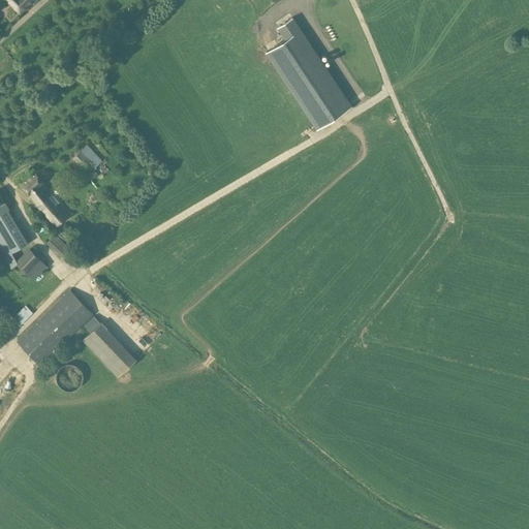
[(8,0),(19,10),(28,0),(34,0),(36,1),(37,0),(8,0)]
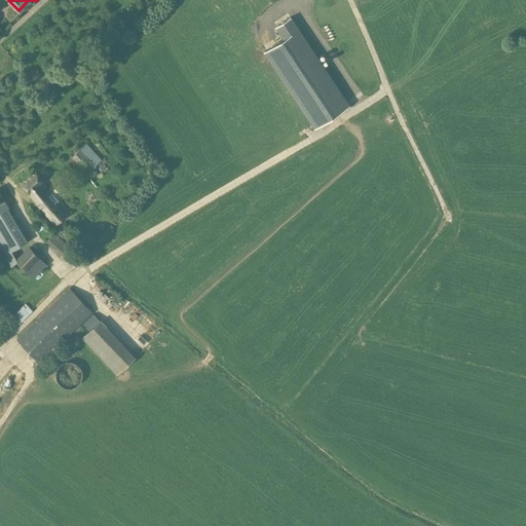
[(265,51),(315,127),(348,106),(290,17),(276,26),(285,38),(265,51)]
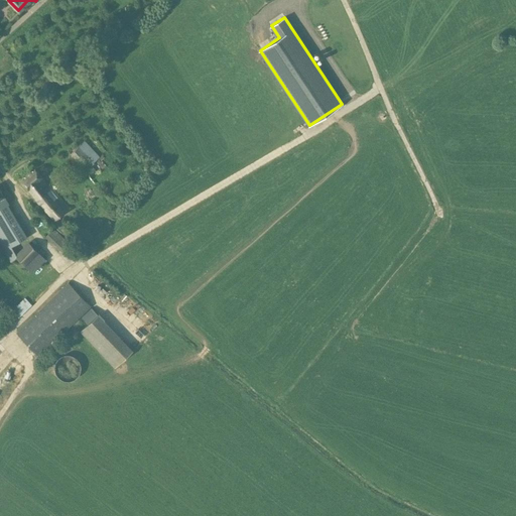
[(85,140),(69,155),(68,161),(71,165),(74,166),(80,165),(83,163),(88,169),(94,163),(93,162),(100,157),(85,140)]
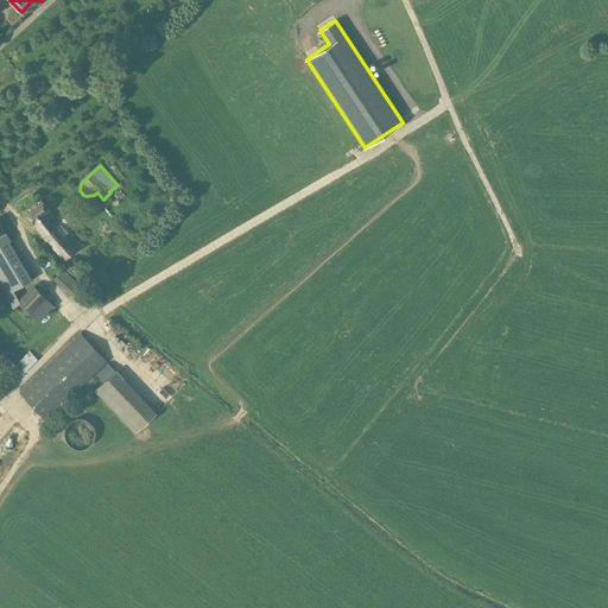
[(33,222),(38,228),(65,259),(81,245),(56,216),(55,216),(50,210),(40,200),(26,213),(33,222)]
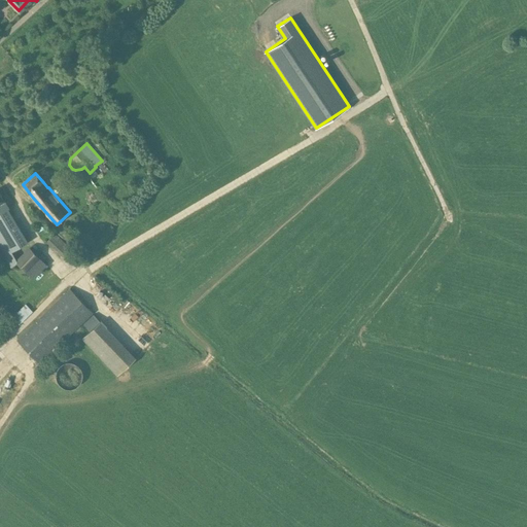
[(0,248),(11,267),(18,262),(25,271),(39,257),(29,247),(15,259),(11,251),(27,241),(3,202),(0,196),(0,248)]
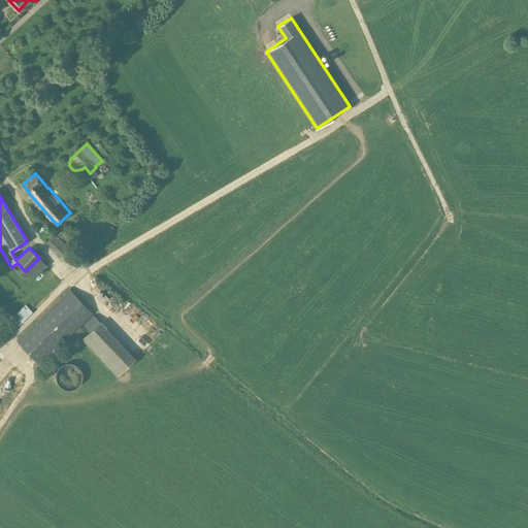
[(56,232),(68,243),(74,236),(67,229),(64,232),(60,228),(56,232)]
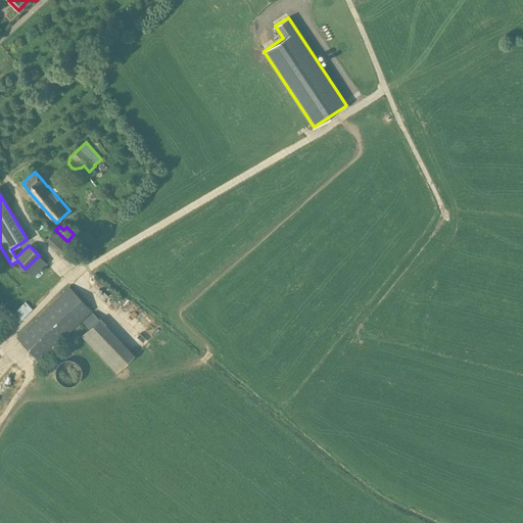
[(70,246),(54,231),(46,239),(62,254),(70,246)]
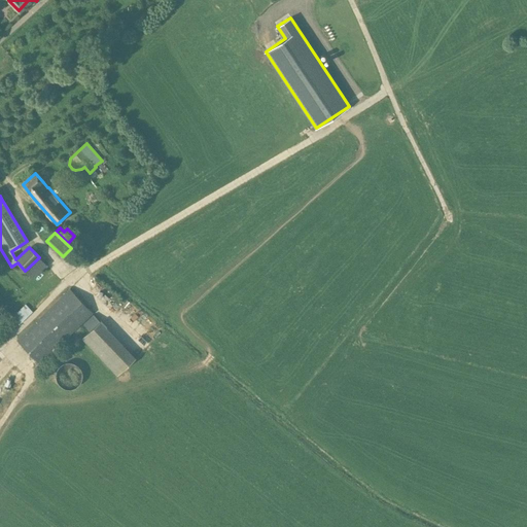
[(70,288),(16,340),(40,364),(94,314),(70,288)]
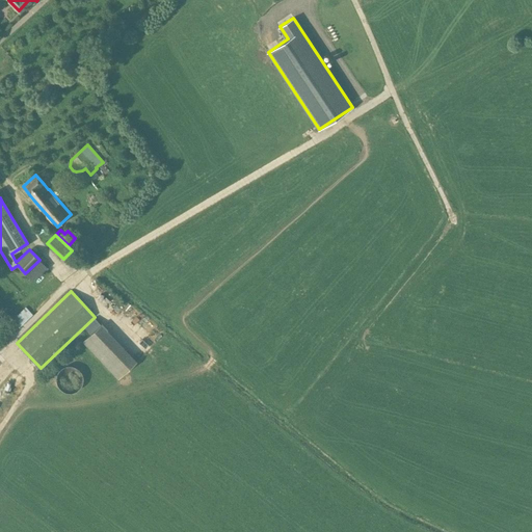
[(26,307),(12,320),(20,327),(33,314),(26,307)]
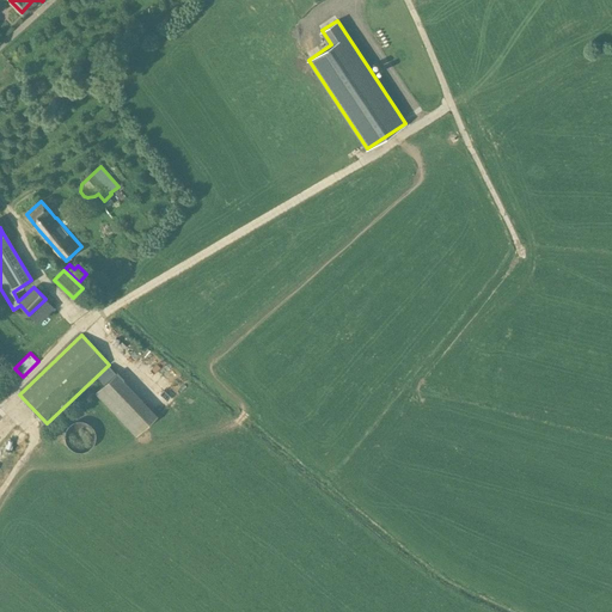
[(95,393),(135,436),(158,415),(117,372),(95,393)]
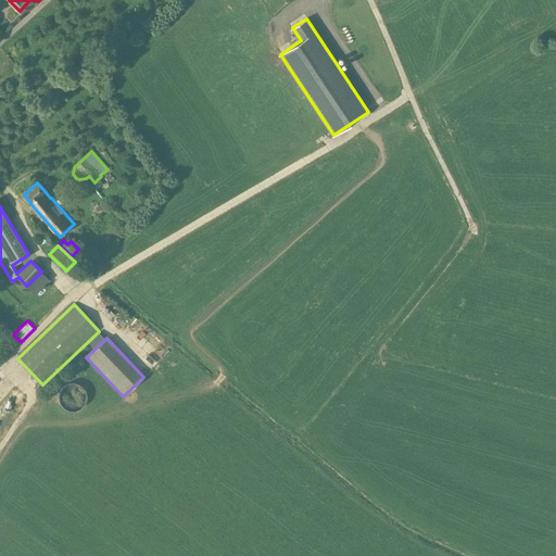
[(59,396),(59,397),(59,399),(59,400),(60,402),(60,403),(61,404),(61,405),(62,405),(63,406),(64,407),(65,408),(66,408),(67,409),(68,409),(70,409),(71,411),(72,411),(73,411),(75,411),(76,409),(77,409),(78,409),(79,408),(80,408),(81,407),(83,406),(84,405),(85,404),(86,403),(86,402),(86,401),(87,399),(87,397),(87,396),(87,395),(87,394),(87,393),(86,392),(86,391),(85,390),(85,389),(84,388),(84,387),(83,386),(81,384),(80,384),(79,383),(78,383),(77,382),(76,382),(75,382),(74,382),(71,382),(70,382),(68,382),(67,383),(66,383),(64,384),(63,386),(62,387),(62,388),(61,389),(60,390),(60,391),(60,392),(59,393),(59,394),(59,395),(59,396)]
